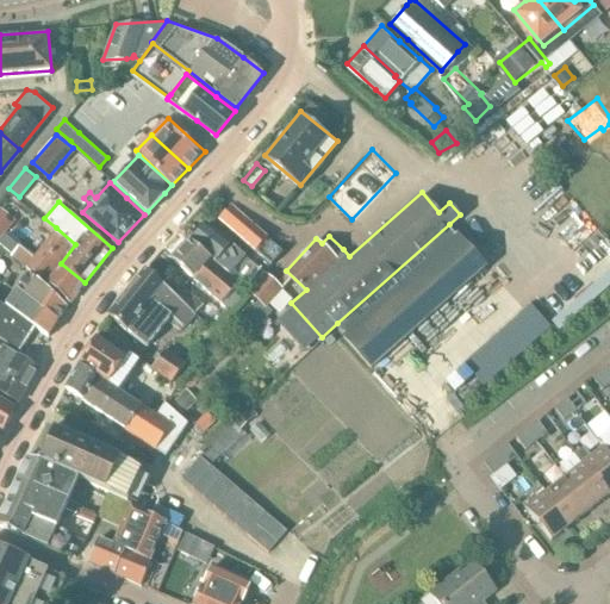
[(219,216),(272,262),(282,249),(231,203),(219,216)]
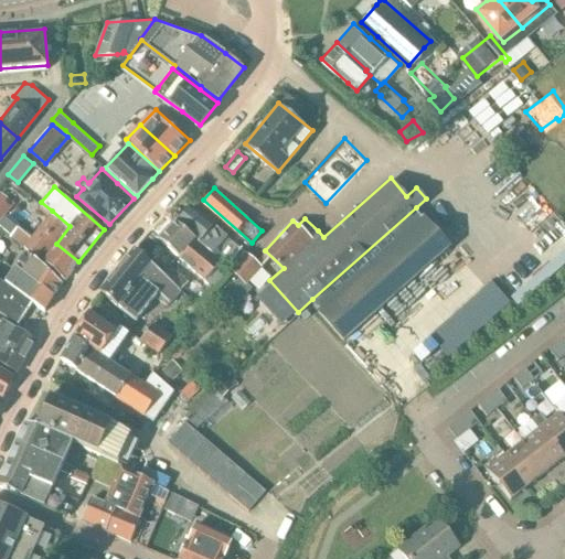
[(0,193),(0,215),(11,202),(0,193)]
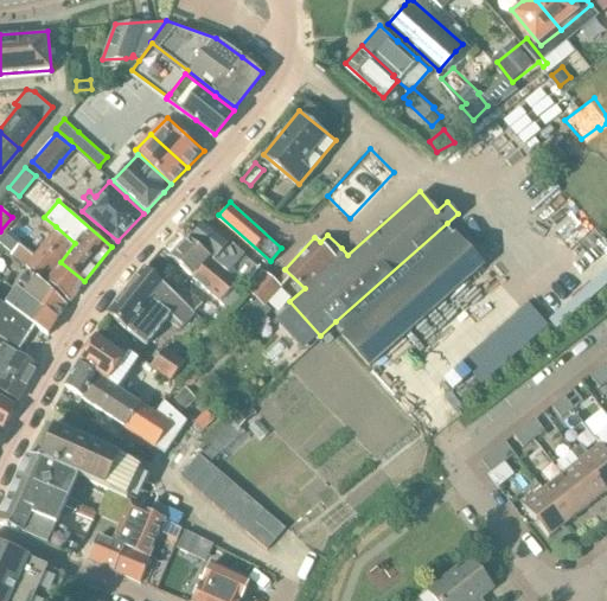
[(205,218),(190,236),(206,251),(238,279),(247,286),(262,269),(229,238),(228,240),(205,218)]
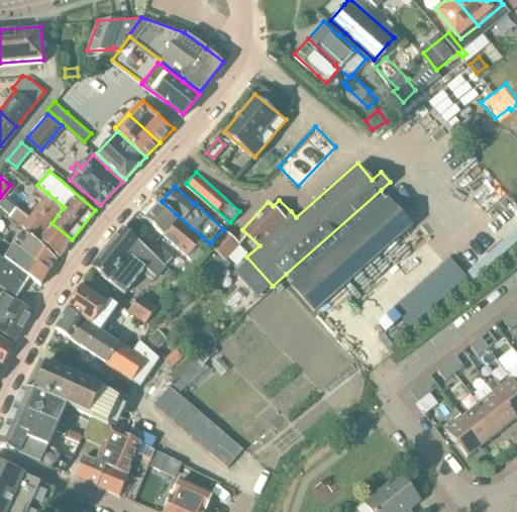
[(381,190),(286,274),(292,281),(290,282),(312,305),(413,219),(387,192),(384,194),(381,190)]
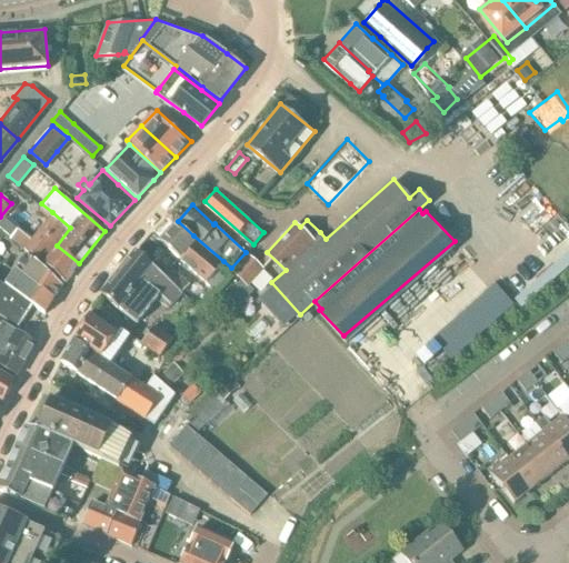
[(57,245),(70,228),(52,212),(31,238),(18,227),(11,235),(43,262),(57,245)]
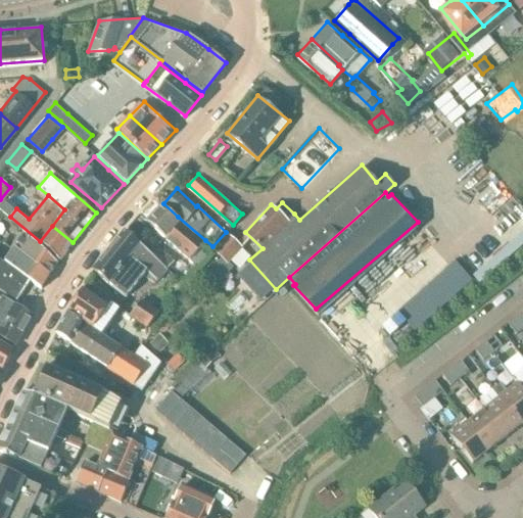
[(147,219),(161,232),(163,234),(178,217),(163,203),(161,202),(147,219)]
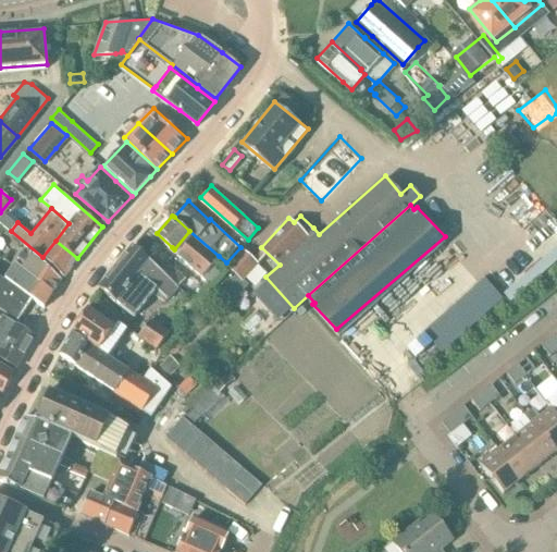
[(174,249),(201,274),(210,282),(226,266),(218,257),(219,256),(189,231),(174,249)]
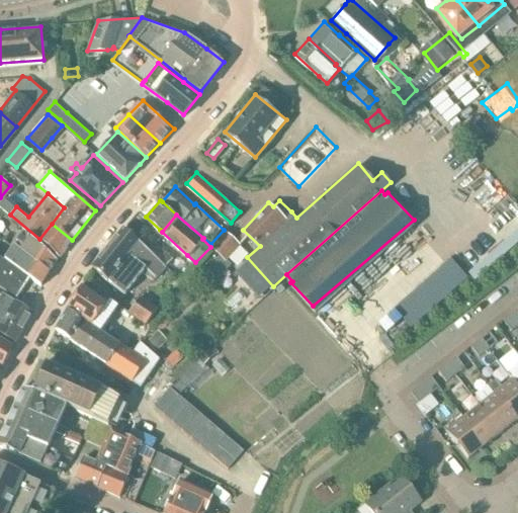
[(72,240),(52,224),(39,239),(60,255),(72,240)]
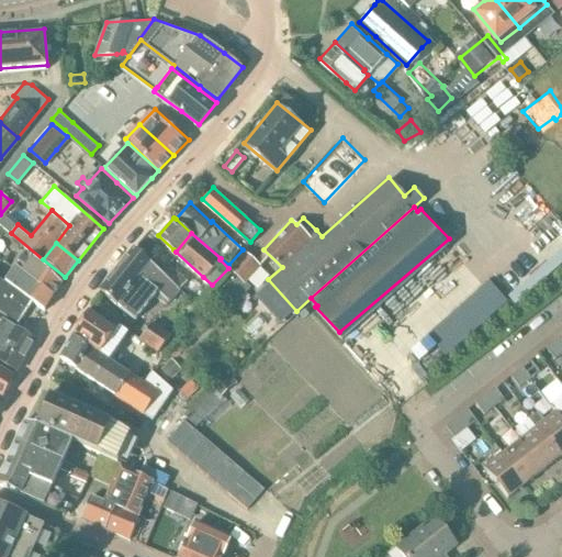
[(181,285),(175,279),(161,268),(150,258),(134,245),(100,287),(116,301),(134,315),(155,291),(167,302),(181,285)]
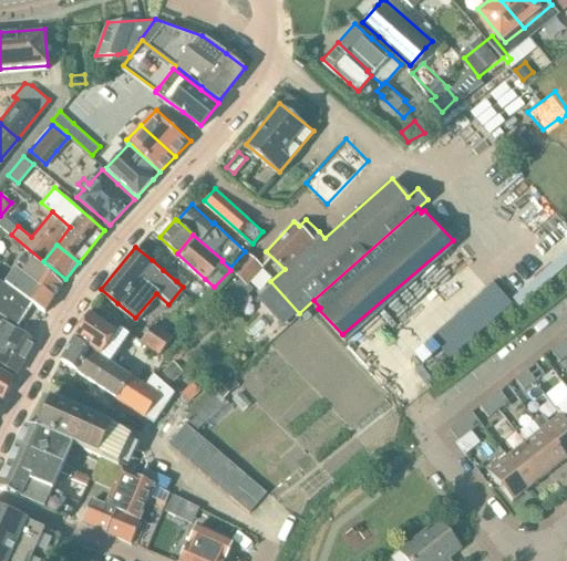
[(264,266),(247,250),(230,268),(248,283),(264,266)]
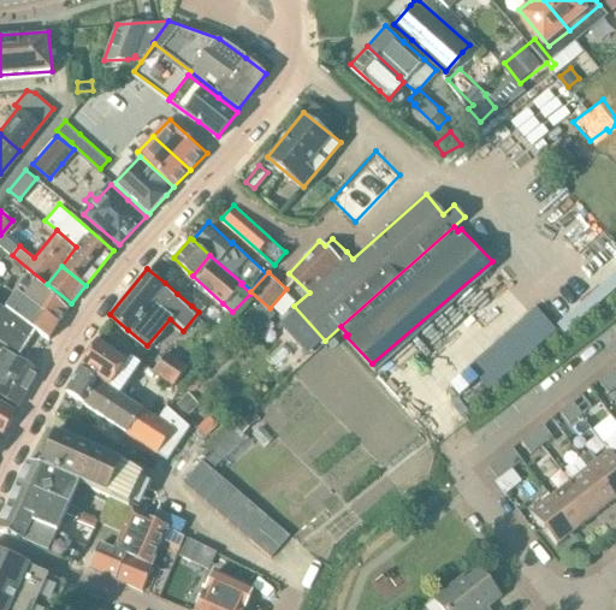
[(67,306),(49,290),(27,274),(16,291),(58,321),(67,306)]
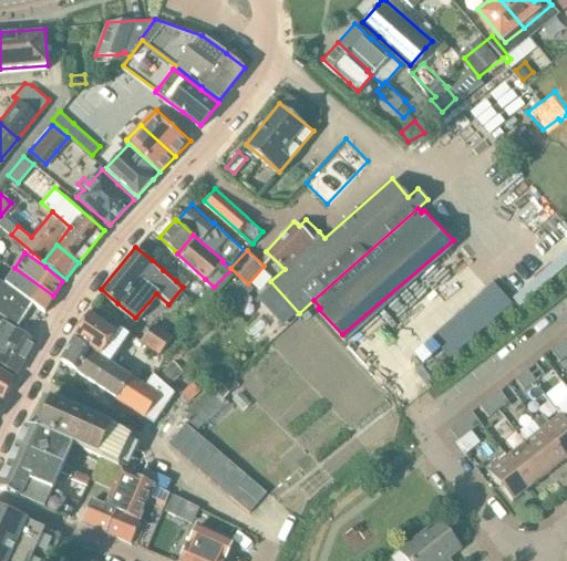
[(171,260),(163,270),(176,281),(185,272),(171,260)]
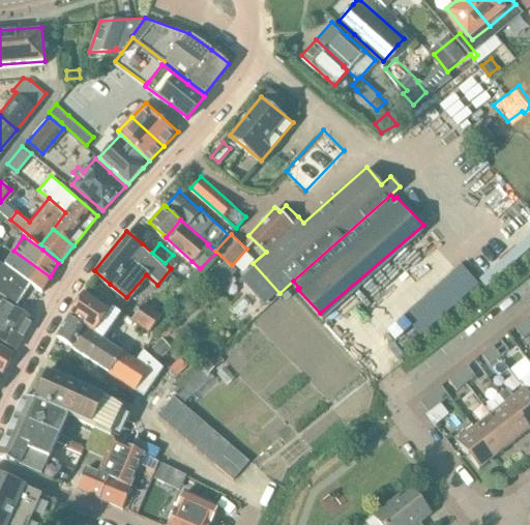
[(13,251),(4,264),(31,282),(42,290),(50,276),(13,251)]
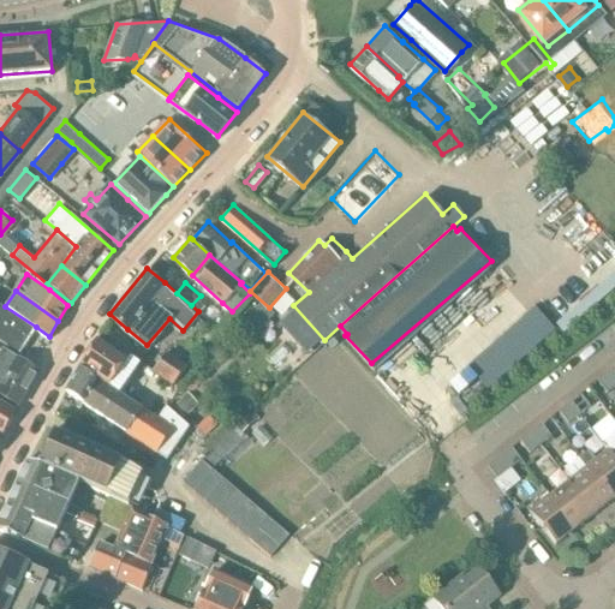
[(0,338),(21,351),(36,327),(5,306),(0,303),(0,338)]
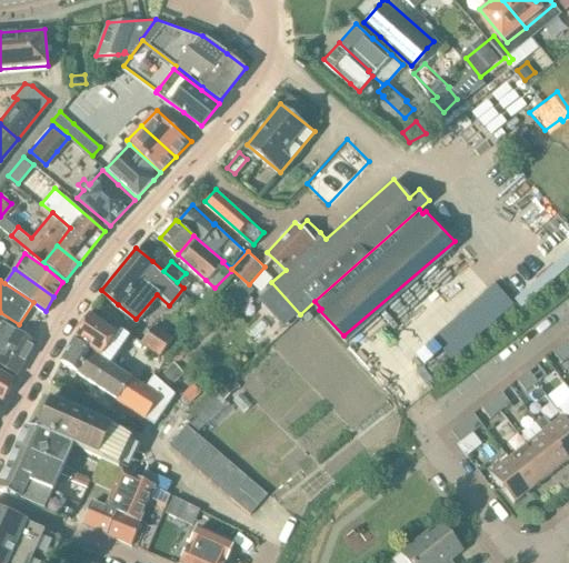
[(275,304),(260,318),(268,325),(281,312),(275,304)]
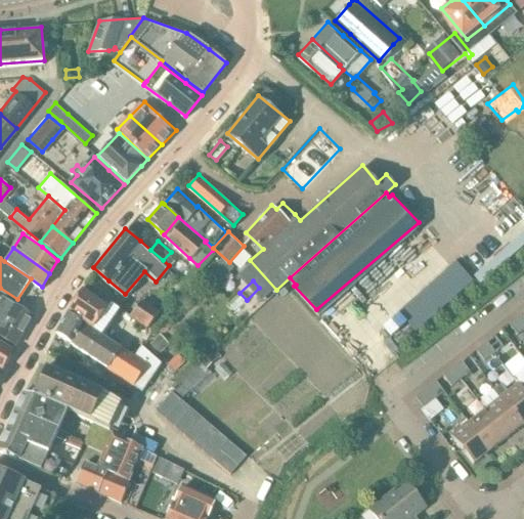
[(284,286),(277,290),(282,295),(288,290),(284,286)]
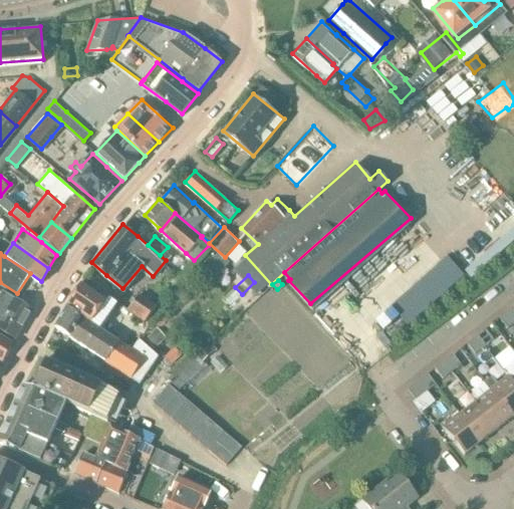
[(80,281),(67,302),(84,313),(100,324),(114,305),(96,293),(97,292),(80,281)]
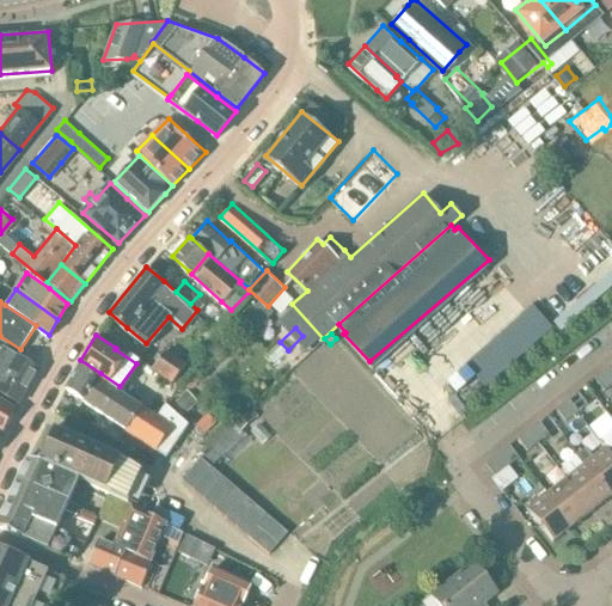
[(0,390),(18,402),(40,366),(4,346),(1,349),(0,348),(0,390)]
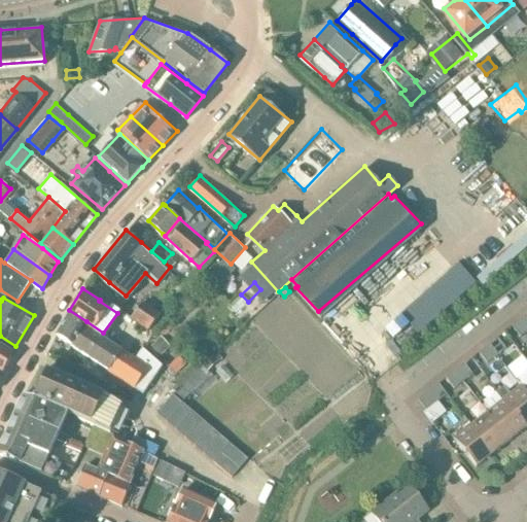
[(160,312),(144,300),(131,316),(147,328),(160,312)]
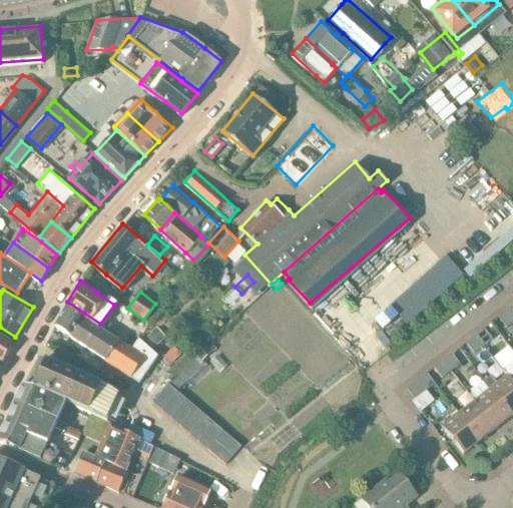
[(55,323),(68,333),(79,313),(66,304),(55,323)]
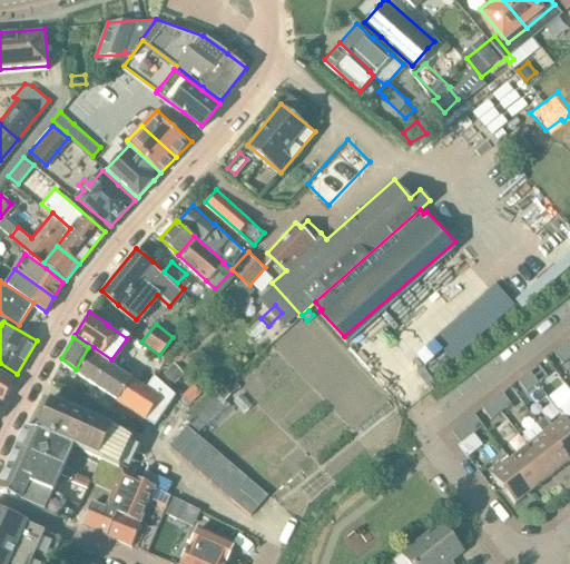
[(563,360),(569,355),(569,348),(564,342),(554,349),(563,360)]
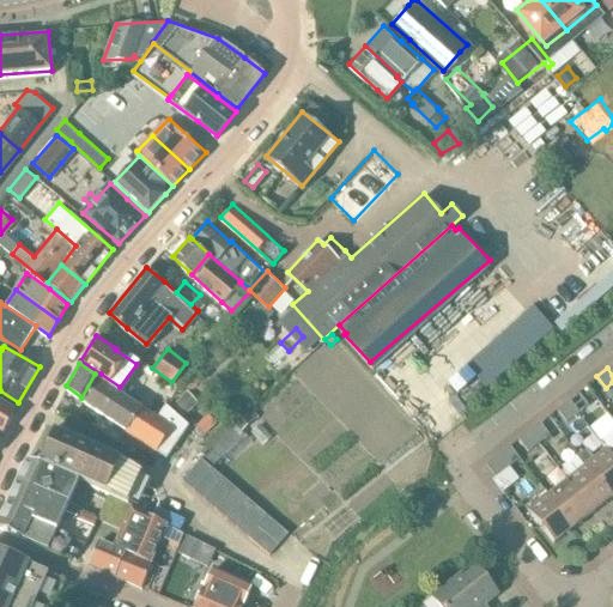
[(82,398),(98,408),(104,412),(119,390),(95,374),(82,398)]
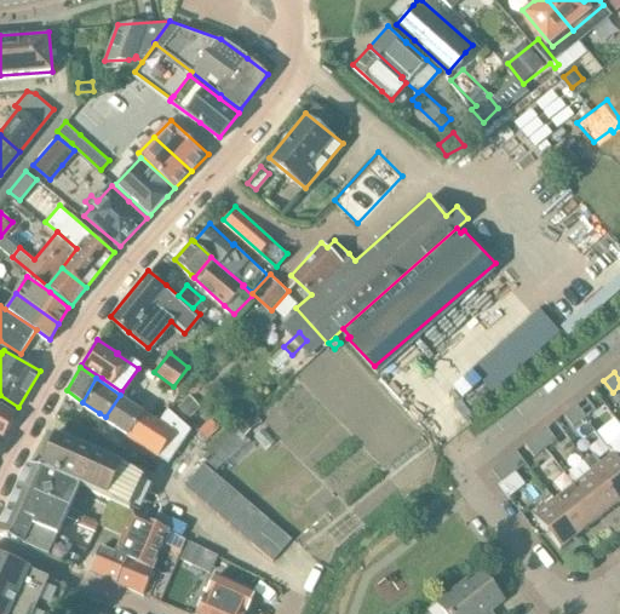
[(167,402),(176,390),(167,383),(158,396),(167,402)]
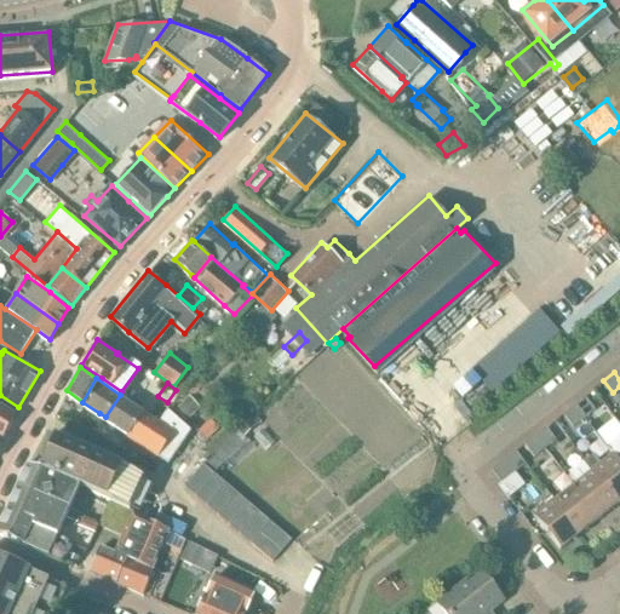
[(191,392),(176,406),(187,418),(201,405),(191,392)]
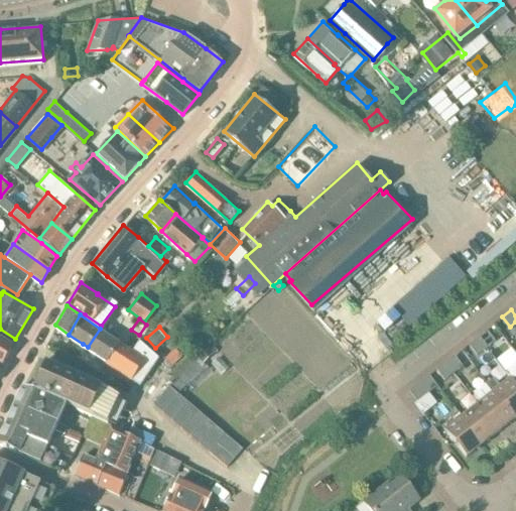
[(496,338),(487,328),(478,335),(487,345),(496,338)]
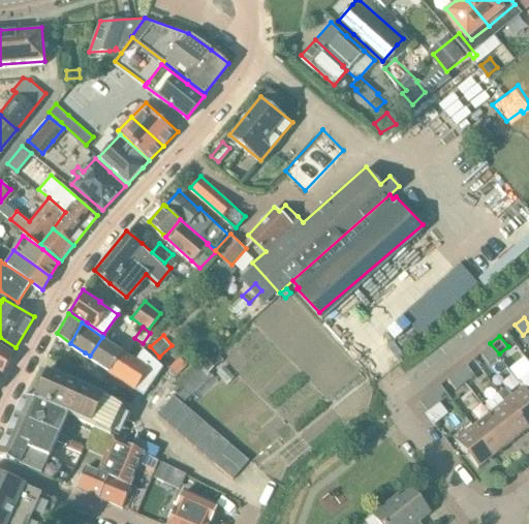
[(90,356),(109,369),(121,350),(102,337),(90,356)]
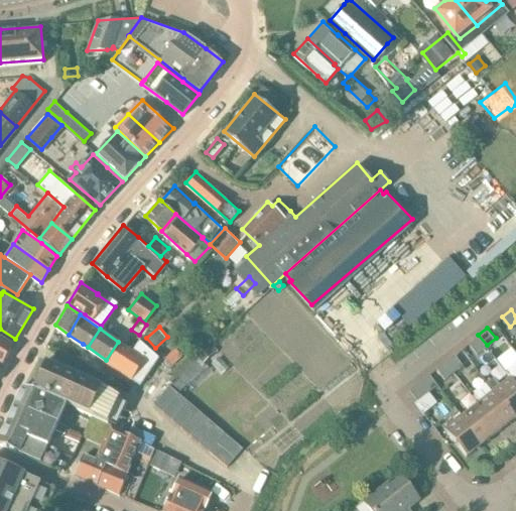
[(0,364),(1,365),(14,343),(0,335),(0,364)]
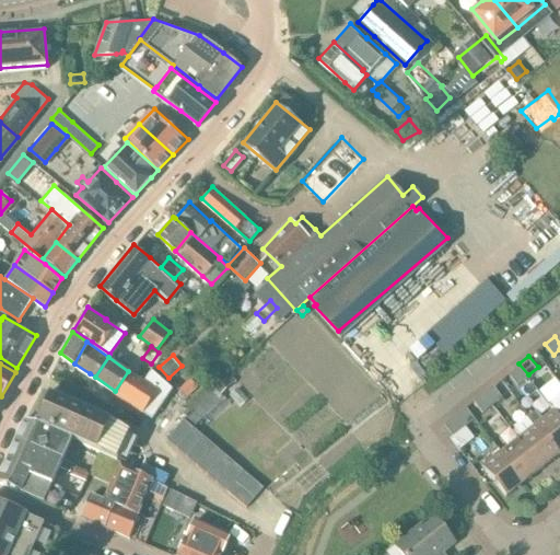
[(518,382),(528,374),(518,363),(509,371),(518,382)]
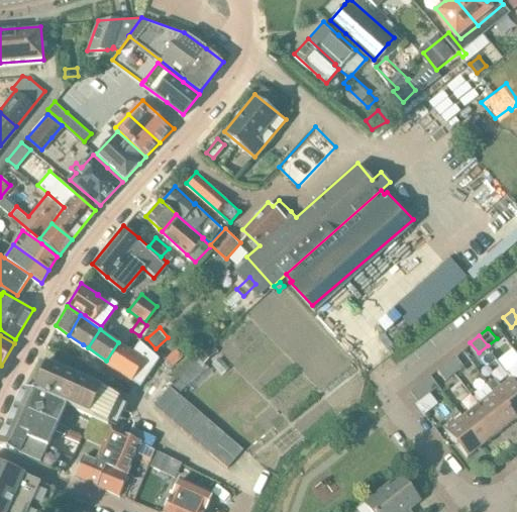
[(211,341),(169,379),(180,390),(209,364),(203,357),(216,346),(211,341)]
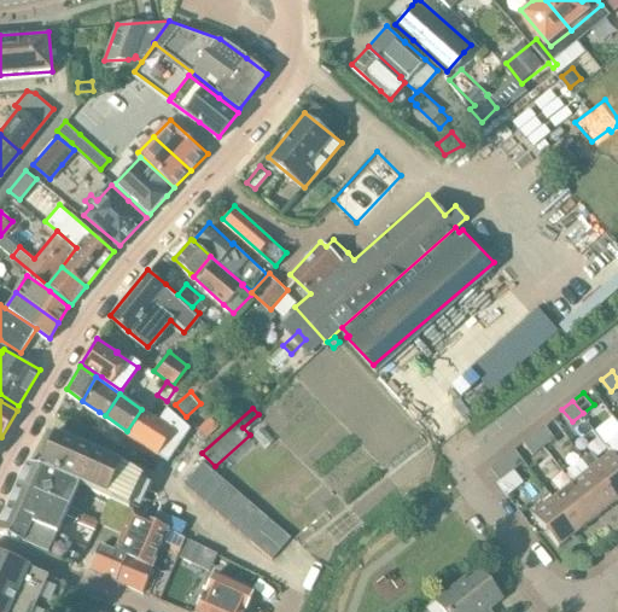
[(141,409),(127,431),(167,458),(163,464),(179,473),(197,448),(185,438),(181,444),(161,430),(156,421),(151,415),(141,409)]
